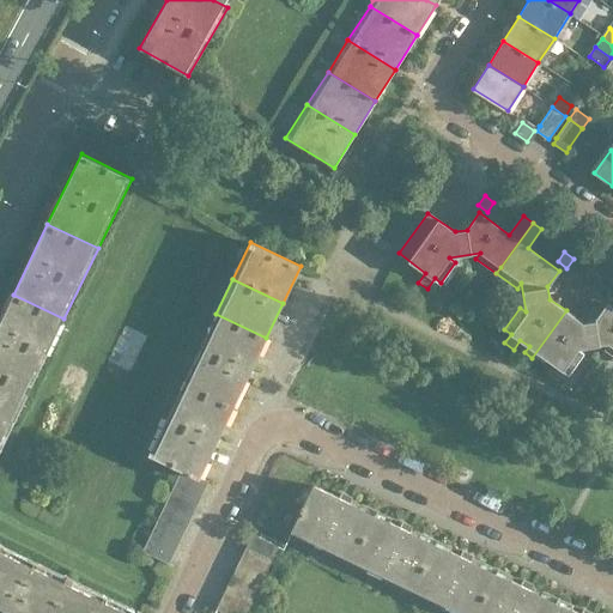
[(13,295),(0,322),(0,374),(30,389),(64,319),(13,295)]
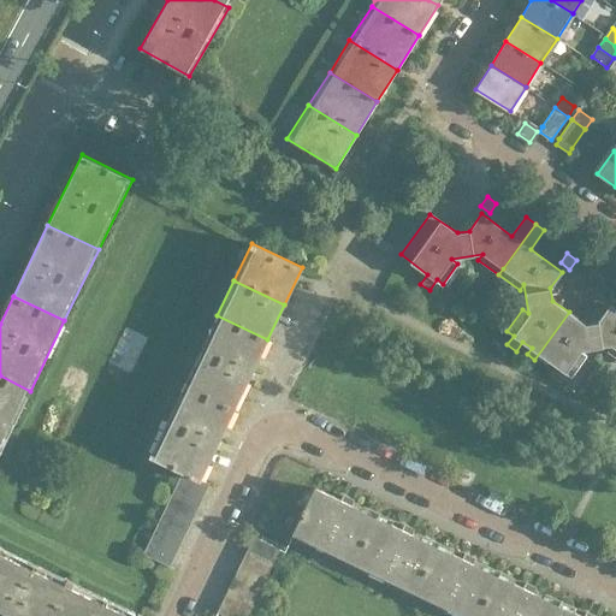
[(569,312),(534,360),(542,363),(545,359),(556,365),(550,374),(558,381),(567,371),(573,375),(587,354),(581,350),(597,348),(611,345),(606,351),(615,357),(615,309),(610,306),(598,321),(586,324),(569,312)]
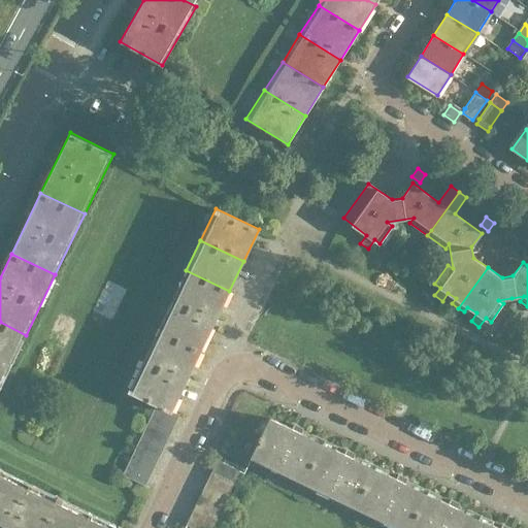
[(229,291),(186,270),(171,300),(215,321),(229,291)]
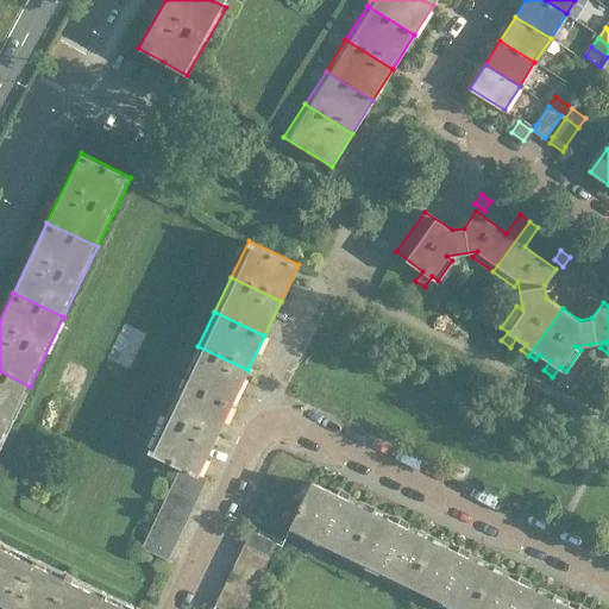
[(198,346),(181,381),(230,405),(248,370),(198,346)]
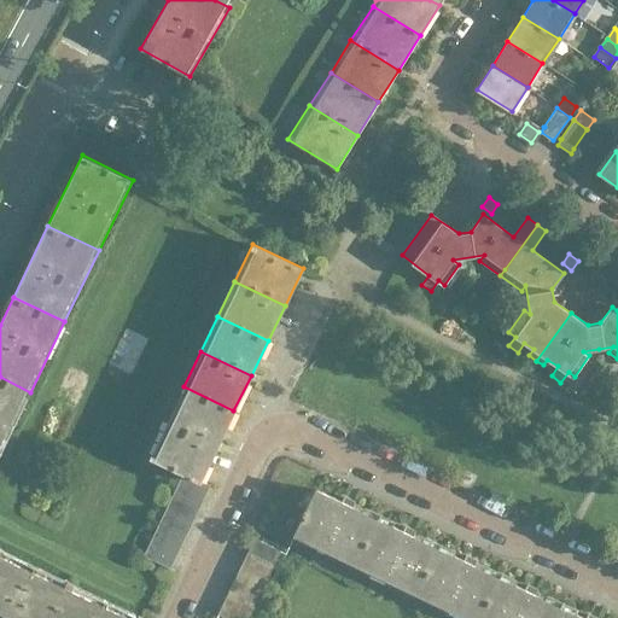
[(0,377),(0,454),(30,392),(0,377)]
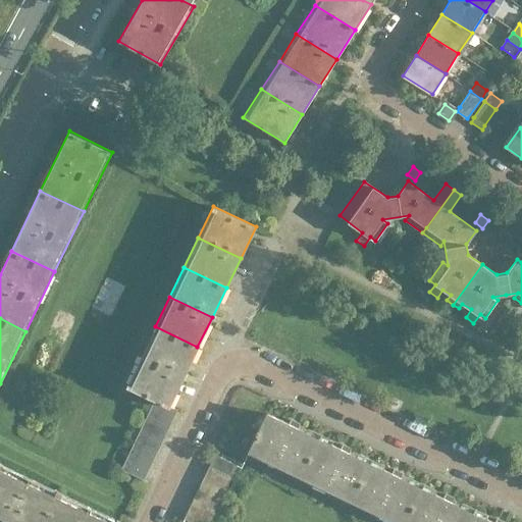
[(155,326),(140,357),(183,377),(197,347),(155,326)]
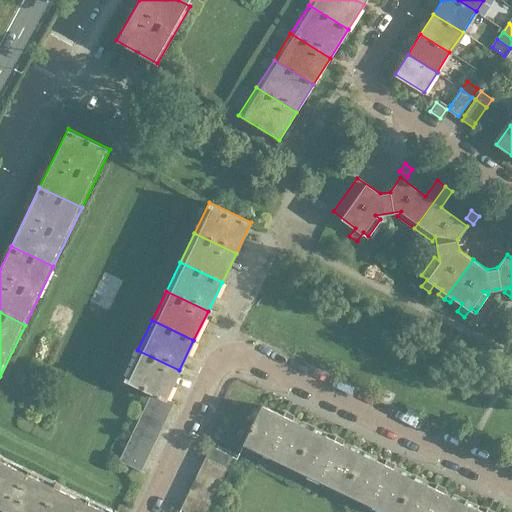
[(123,379),(151,392),(165,399),(179,370),(137,350),(123,379)]
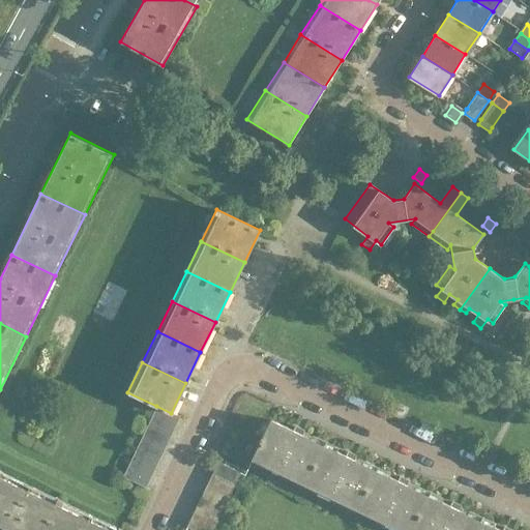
[(171,413),(156,406),(151,417),(173,428),(178,416),(171,413)]
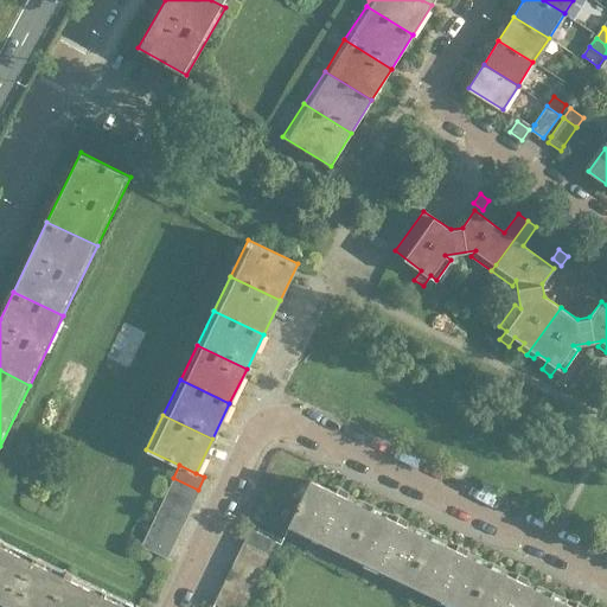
[(173,478),(166,492),(192,504),(198,490),(173,478)]
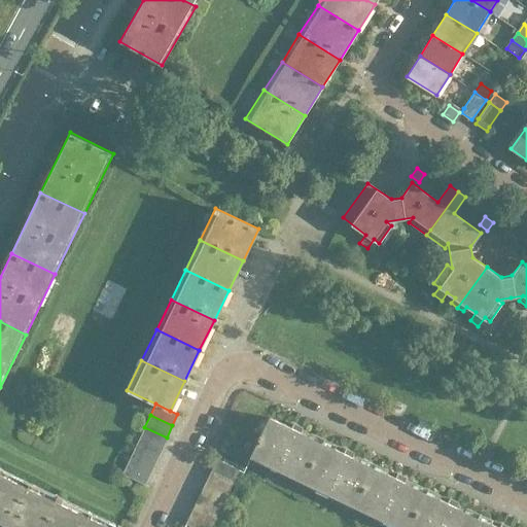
[(291,427),(270,416),(249,456),(262,462),(264,458),(293,472),(292,476),(304,481),(322,442),(301,431),(303,428),(293,423),(291,427)]
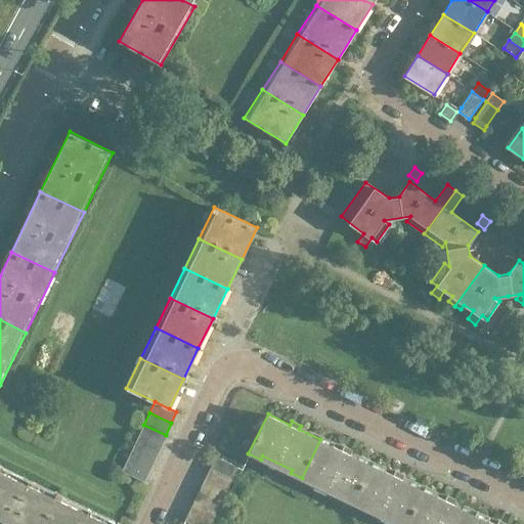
[(143,425),(138,436),(161,446),(166,435),(143,425)]
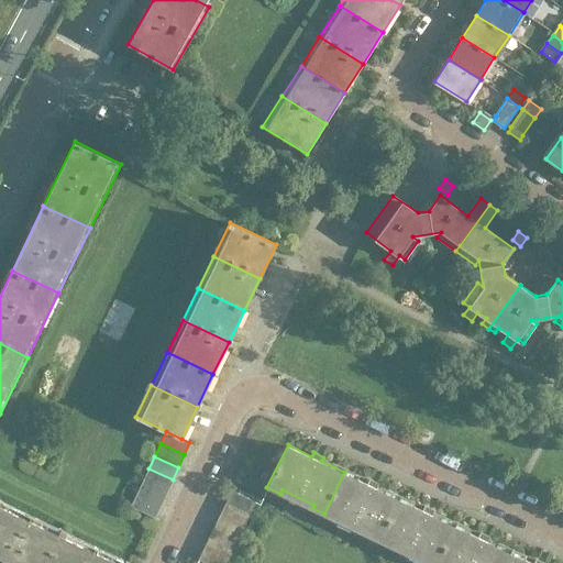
[(148,468),(143,481),(166,493),(173,479),(148,468)]
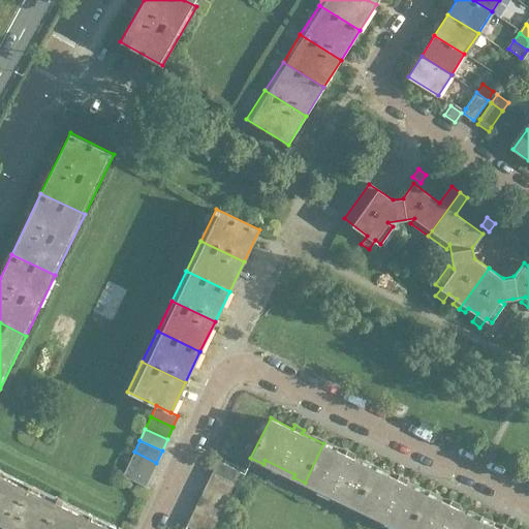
[(323,443),(305,483),(316,488),(317,486),(346,499),(345,502),(358,508),(376,469),(358,460),(360,457),(346,450),(344,454),(323,443)]
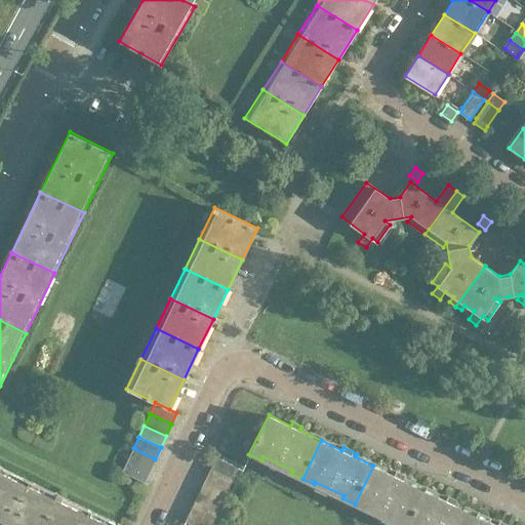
[(133,448),(127,460),(150,471),(155,459),(133,448)]
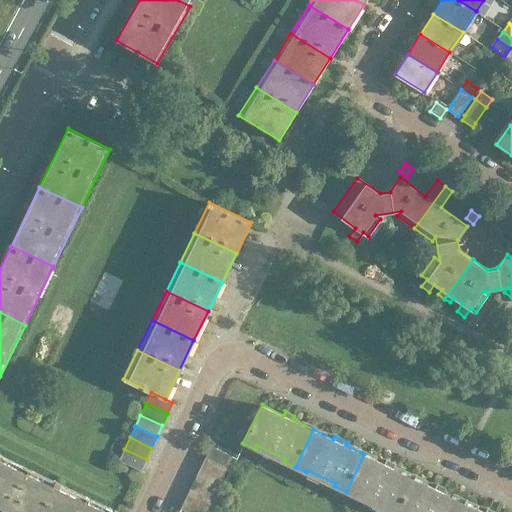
[(210,445),(204,456),(226,466),(231,456),(210,445)]
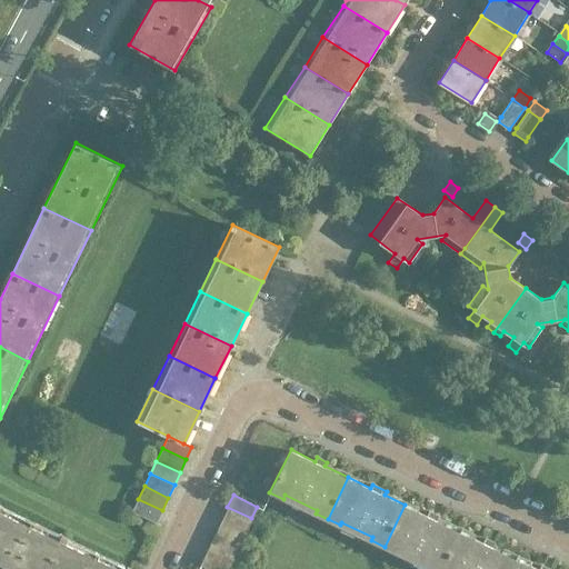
[(162,510),(138,499),(132,511),(157,522),(162,510)]
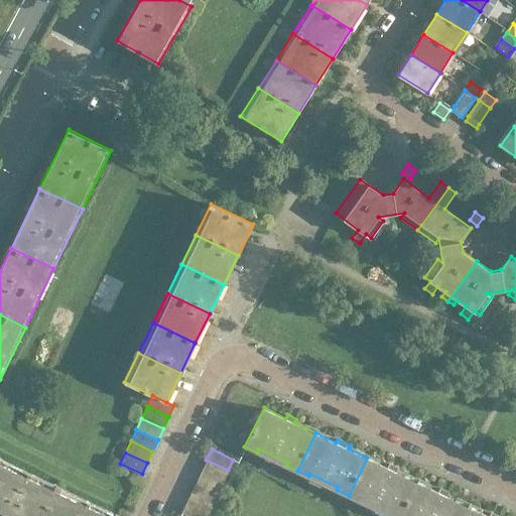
[(1,458),(0,459),(0,510),(10,515),(30,473),(1,458)]
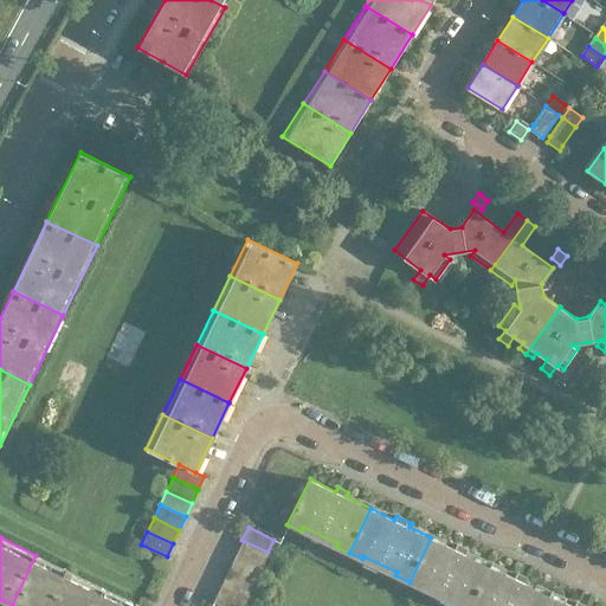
[(431,537),(410,582),(423,588),(424,586),(457,601),(456,604),(459,605),(471,605),(490,566),(469,555),(471,552),(461,547),(458,550),(431,537)]
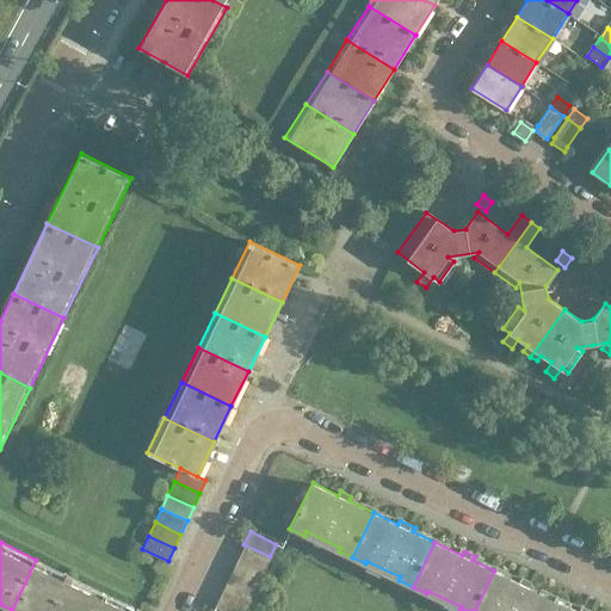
[(244,544),(238,557),(264,569),(270,556),(244,544)]
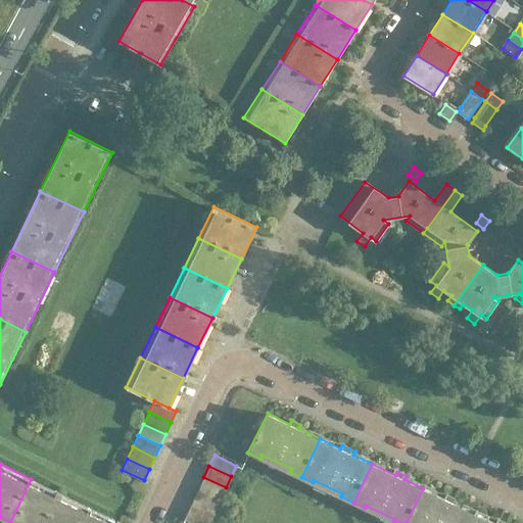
[(203,477),(198,488),(220,498),(226,487),(203,477)]
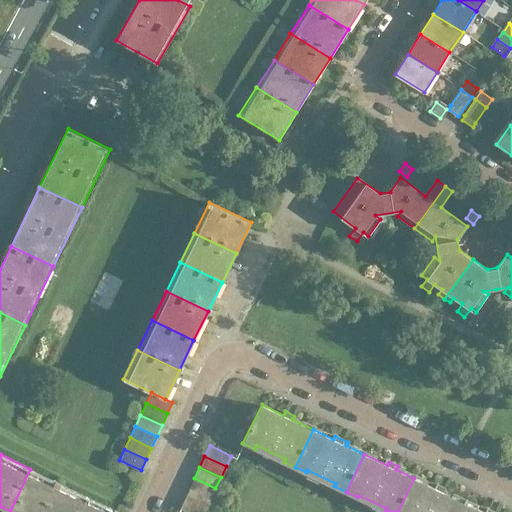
[(30,469),(10,511),(12,511),(44,511),(59,482),(30,469)]
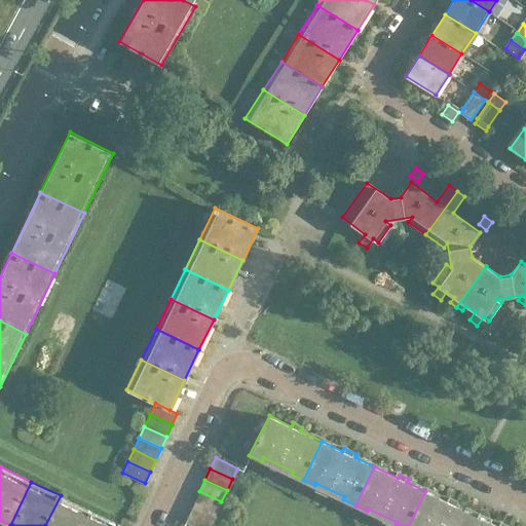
[(199,491),(194,500),(217,512),(221,501),(199,491)]
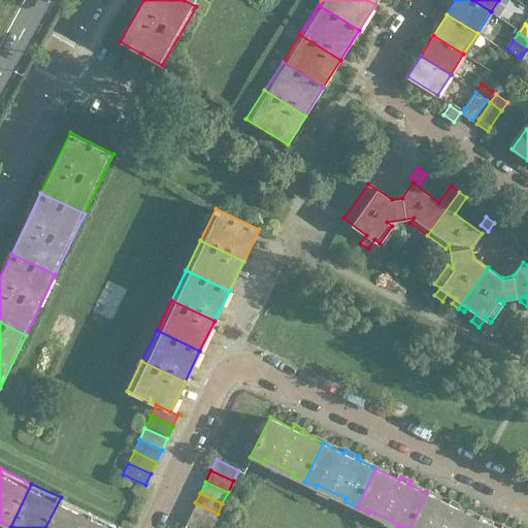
[(427,493),(410,527),(474,527),(480,519),(460,509),(462,505),(453,501),(452,505),(427,493)]
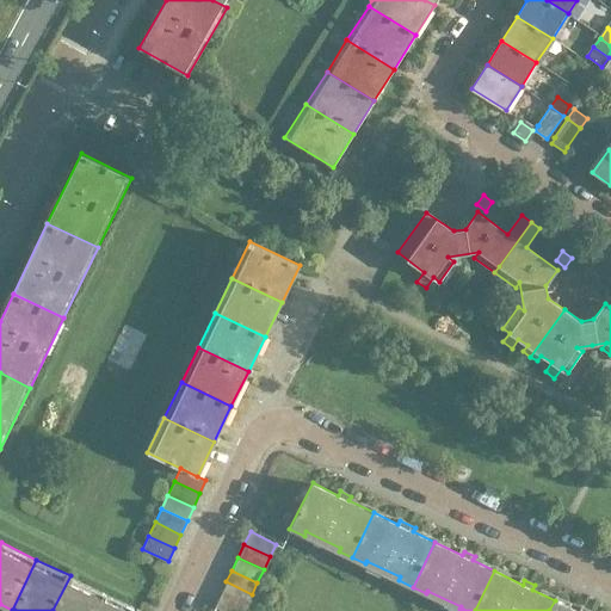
[(71,575),(53,610),(96,610),(105,593),(71,575)]
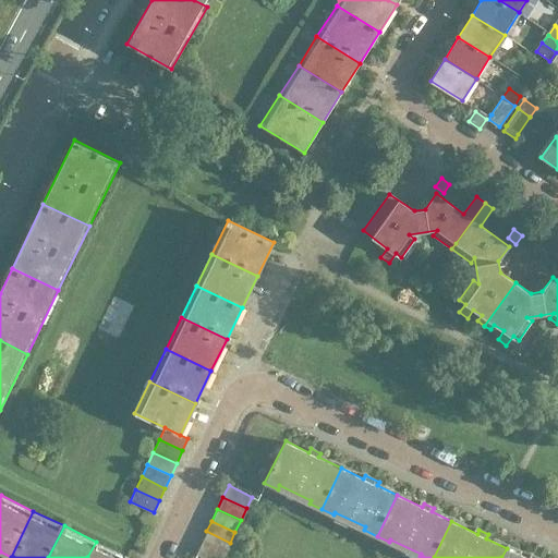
[(206,531),(201,543),(225,554),(230,543),(206,531)]
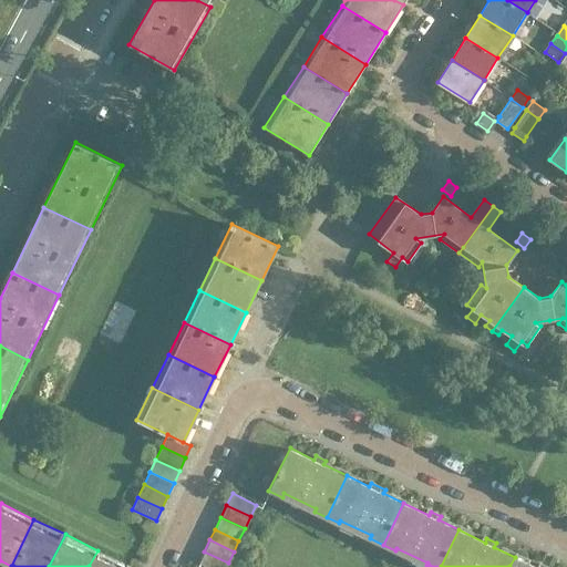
[(98,550),(89,566),(129,566),(130,566),(98,550)]
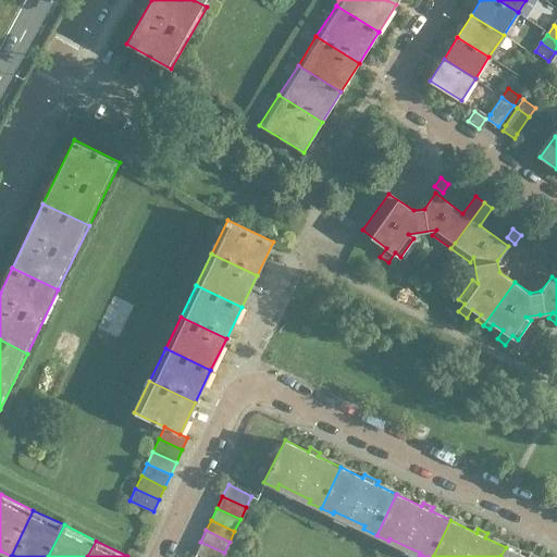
[(195,553),(196,554),(202,556),(221,556),(224,553),(200,542),(195,553)]
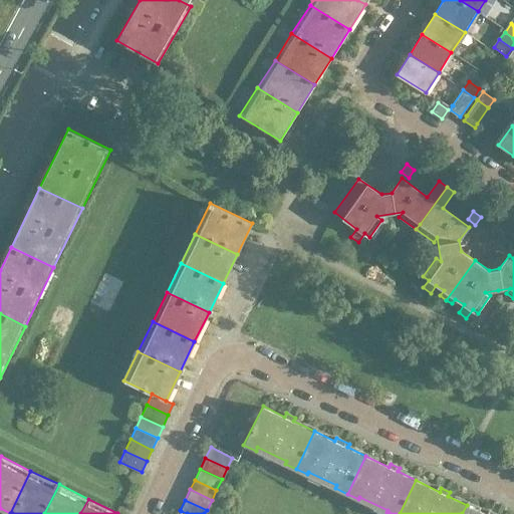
[(485,513),(467,505),(462,513),(494,513),(492,513),(490,513),(485,513)]
